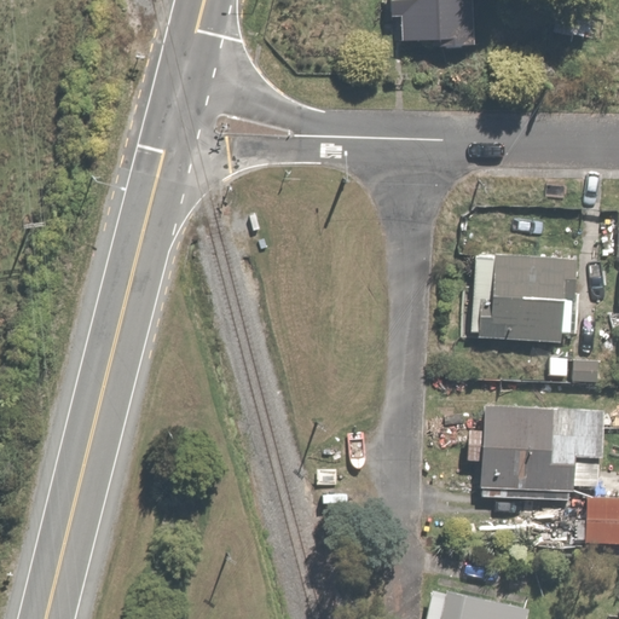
[(393,0),(393,21),(404,21),(404,45),(481,45),(481,0),(393,0)]
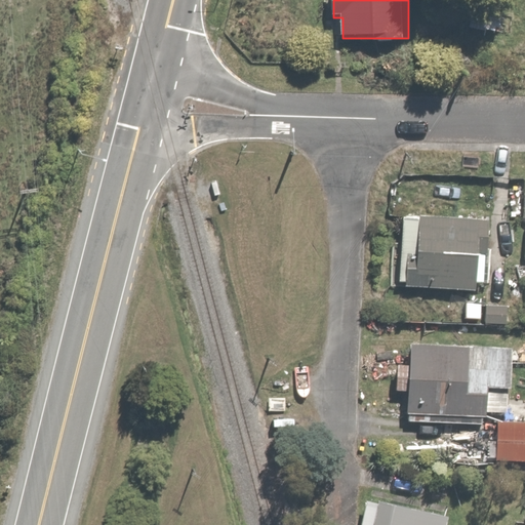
[(492,210),(405,206),(401,283),(408,283),(407,291),(478,294),(479,283),(488,283),(492,210)]
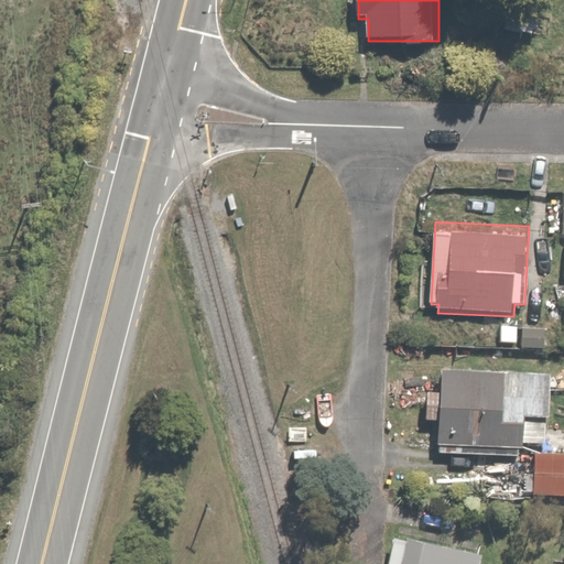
[(554,371),(446,364),(444,392),(431,391),(430,416),(440,416),(438,451),(466,453),(466,445),(517,447),(517,457),(531,458),(533,414),(552,415),(554,371)]
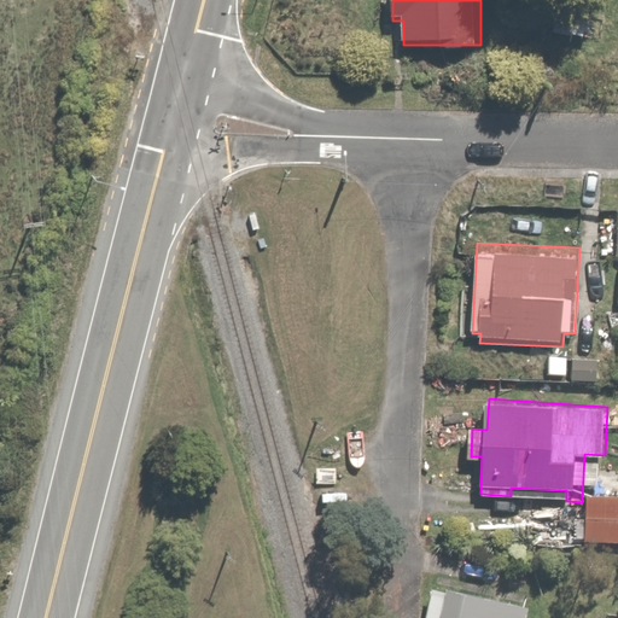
[(617,494),(587,494),(587,542),(617,541),(617,494)]
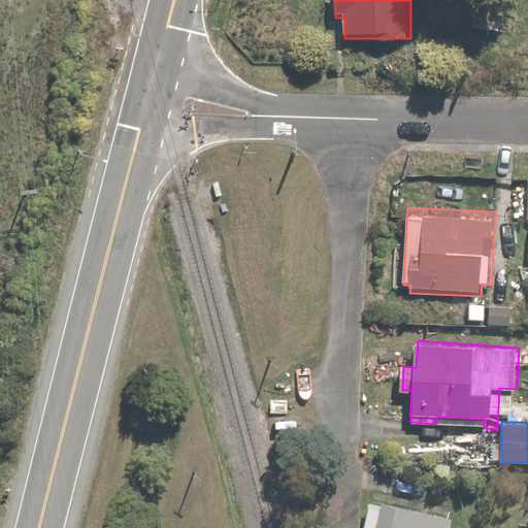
[(454,527),(456,523),(372,503),(366,527),(454,527)]
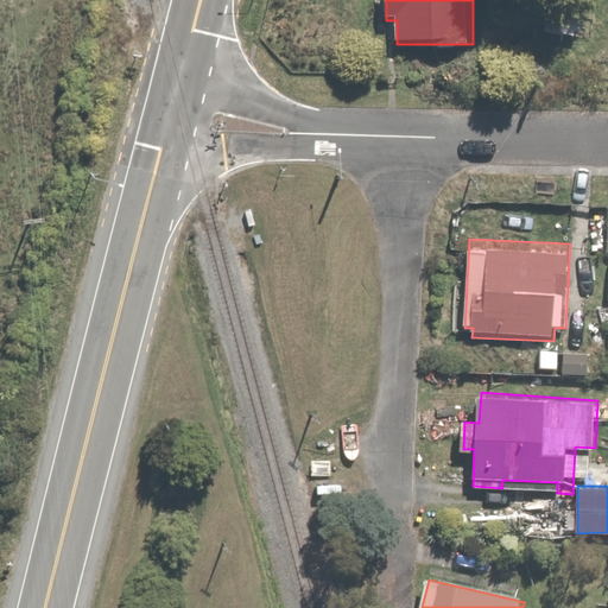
[(607,607),(607,594),(588,595),(587,607),(607,607)]
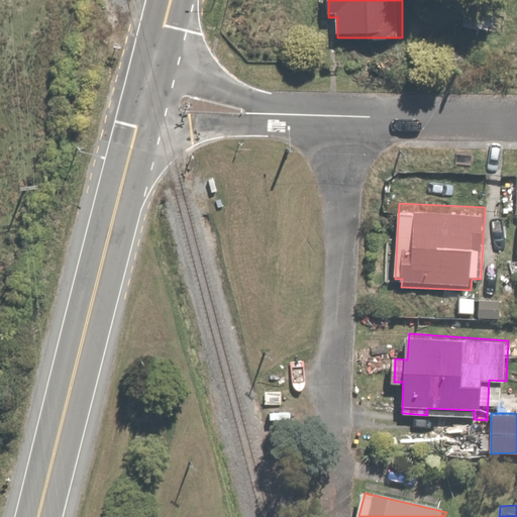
All buildings are outlined.
